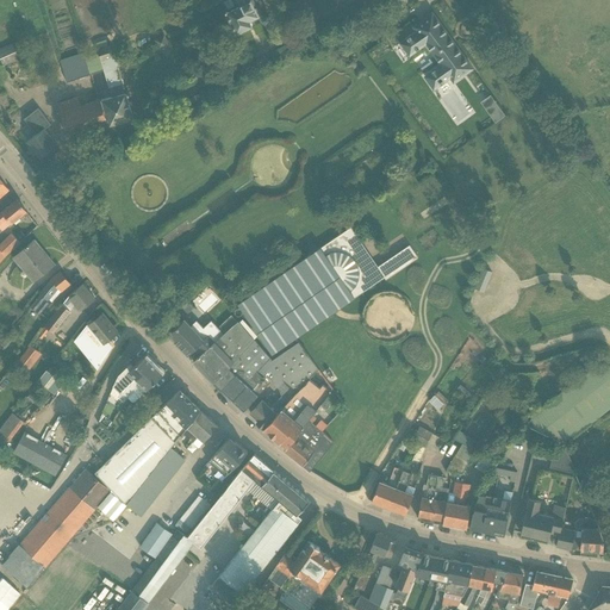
[(221,0),(237,33),(251,25),(249,20),(267,11),(261,0),(221,0)]
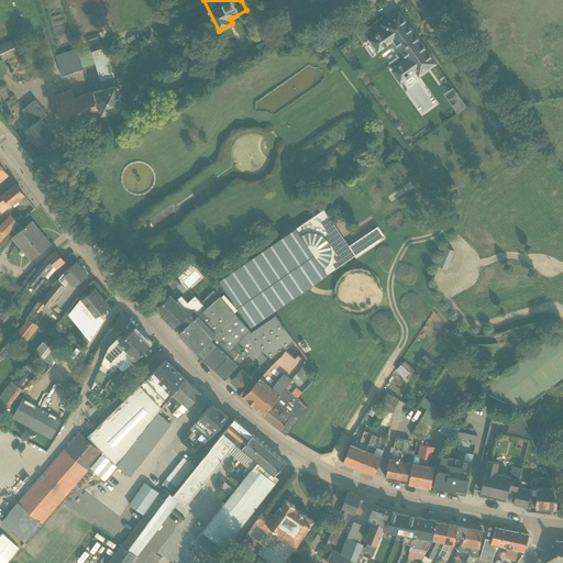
[(409,24),(403,29),(395,17),(381,26),(383,30),(365,42),(374,54),(392,42),(406,62),(390,72),(400,85),(404,90),(418,80),(419,81),(421,80),(419,77),(431,68),(429,64),(434,61),(409,24)]
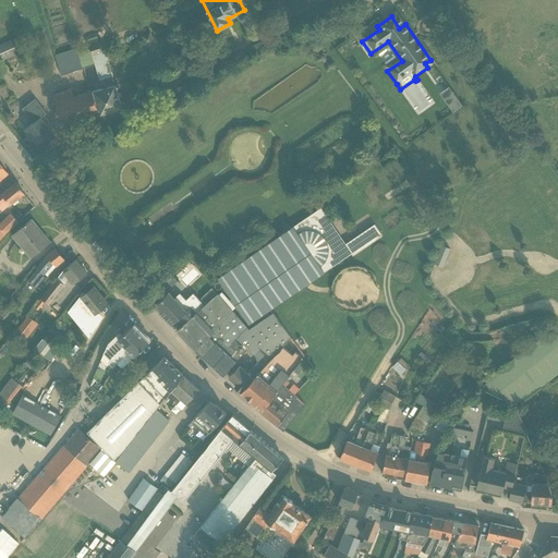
[(145,47),(155,41),(149,32),(140,36),(145,47)]
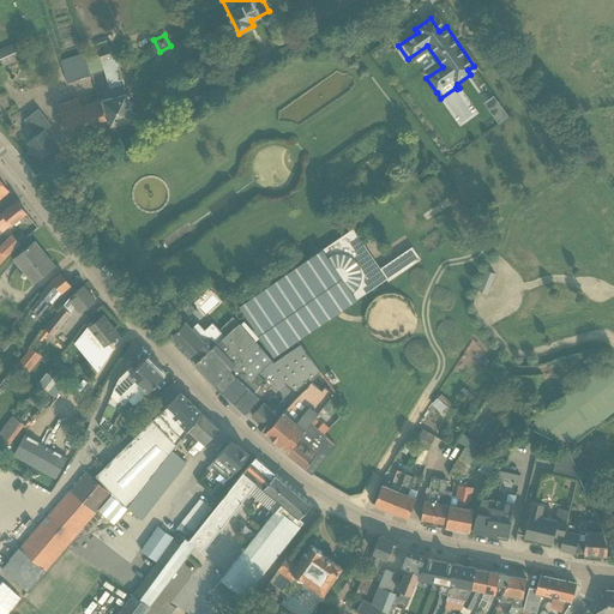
[(0,48),(0,62),(2,68),(29,56),(22,40),(0,48)]
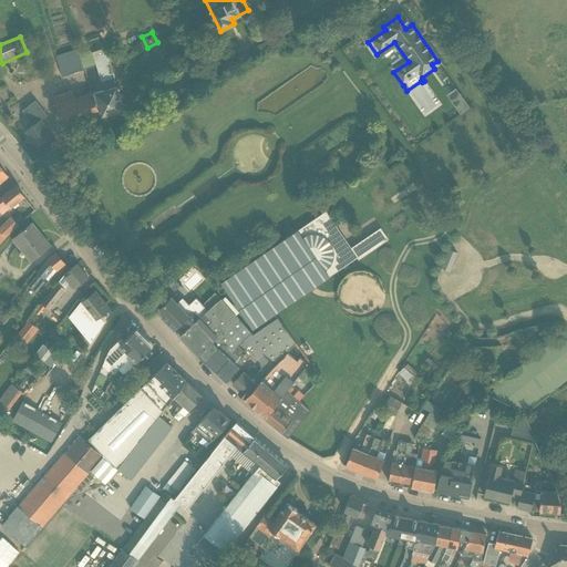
[(94,92),(102,117),(123,111),(112,80),(114,79),(106,53),(107,53),(104,42),(101,43),(99,37),(90,40),(92,47),(91,47),(92,50),(80,54),(84,70),(96,65),(103,90),(94,92)]
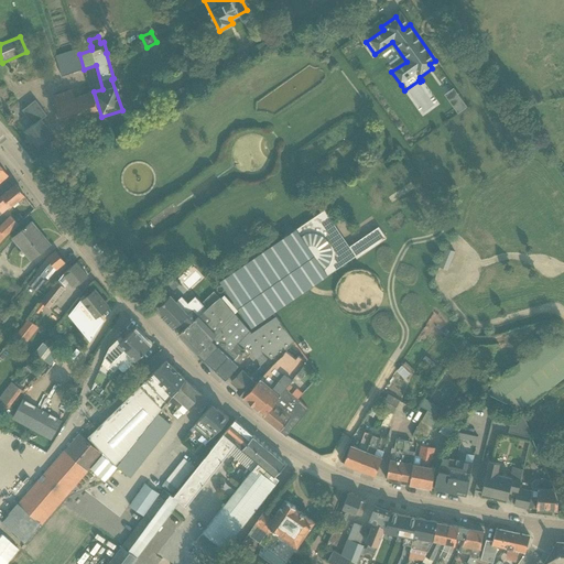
[(62,77),(84,69),(79,54),(77,49),(54,56),(62,77)]
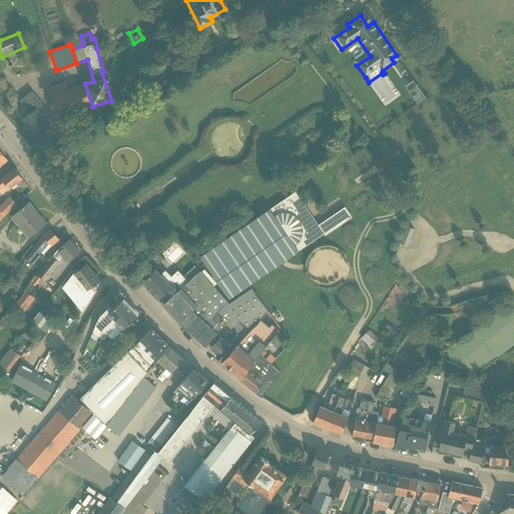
[(386,85),(395,82),(393,76),(383,78),(386,85)]
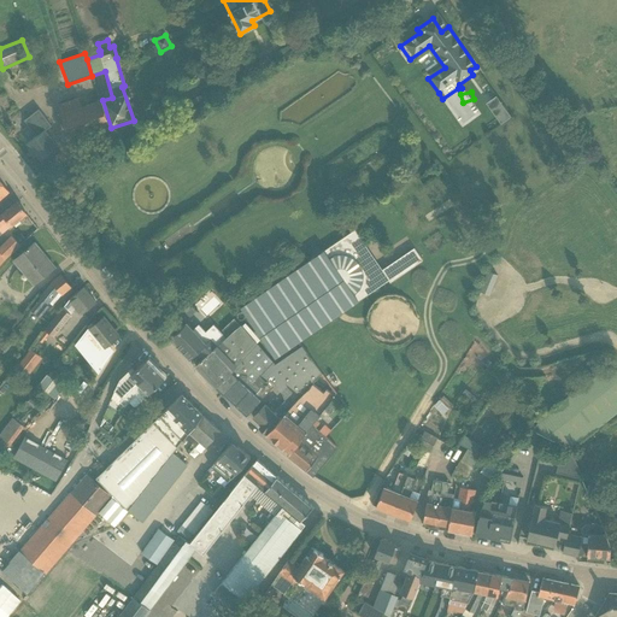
[(69,140),(111,128),(103,100),(81,107),(78,99),(58,106),(69,140)]
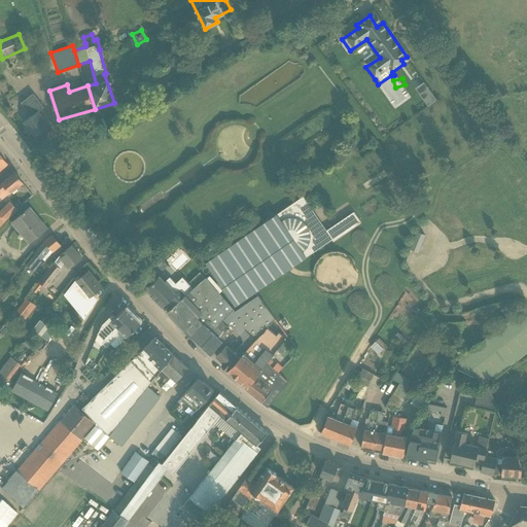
[(29,135),(31,133),(34,137),(48,126),(39,112),(43,108),(32,94),(21,103),(31,116),(23,123),(26,127),(24,128),(29,135)]
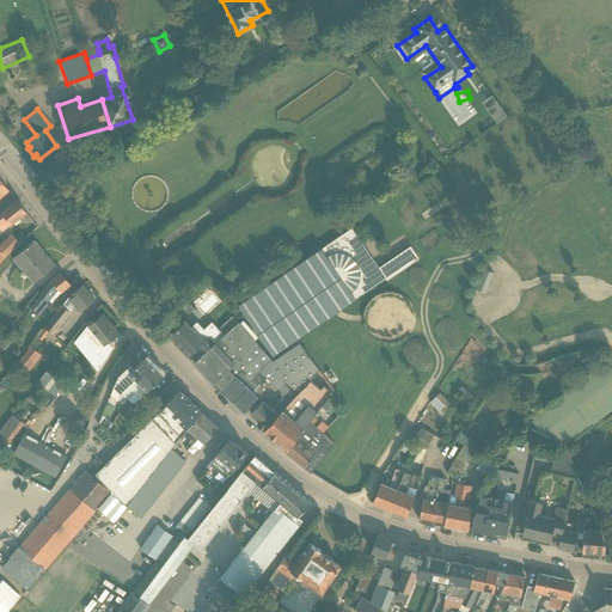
[(26,213),(16,200),(0,212),(0,228),(2,232),(26,213)]
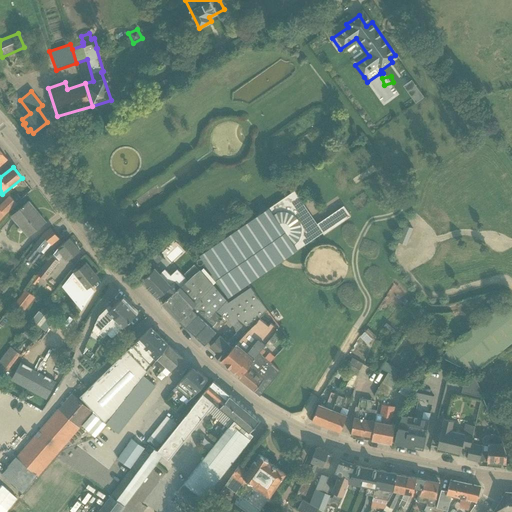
[(317,223),(324,233),(322,234),(324,236),(397,186),(386,170),(374,178),(376,181),(361,192),(362,193),(317,223)]
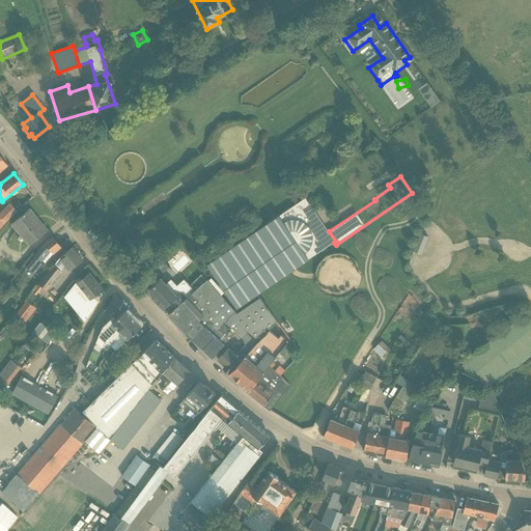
[(206,266),(236,309),(334,243),(336,242),(329,231),(306,197),(206,266)]
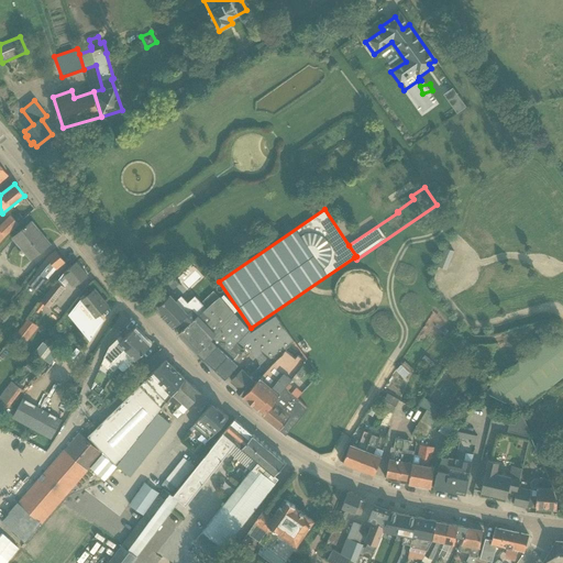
[(0,242),(19,224),(10,216),(0,224),(0,242)]
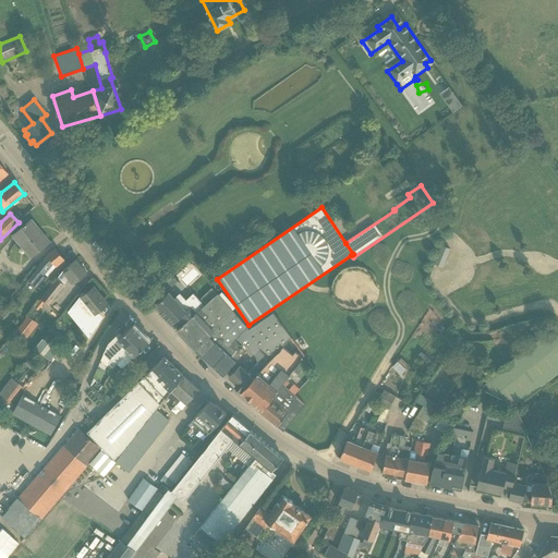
[(26,223),(23,226),(12,235),(31,257),(49,242),(32,220),(26,225),(26,223)]
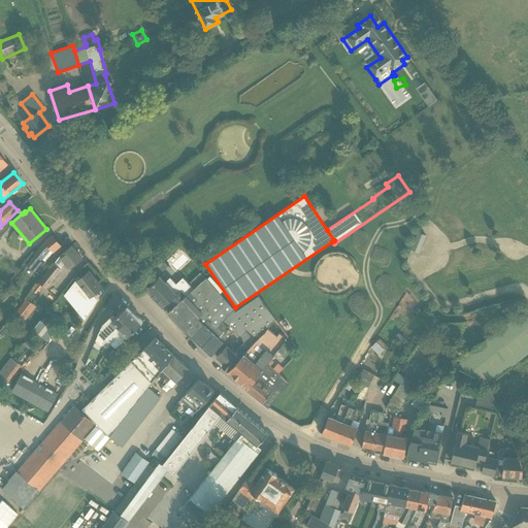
[(34,255),(26,266),(34,272),(43,261),(40,260),(42,257),(50,248),(54,252),(60,245),(52,235),(44,241),(33,255),(34,255)]
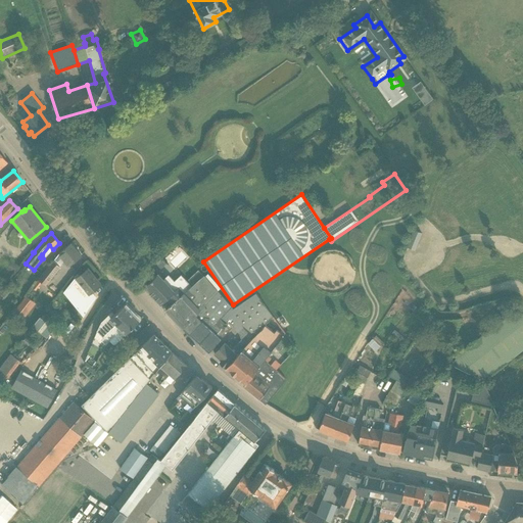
[(46,286),(60,267),(64,262),(68,266),(74,263),(81,256),(70,243),(62,249),(58,253),(48,266),(32,287),(36,290),(41,283),(46,286)]
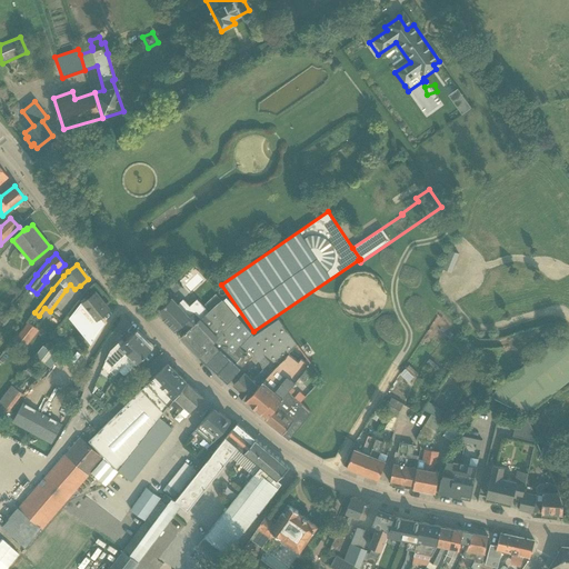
[(82,303),(96,321),(109,310),(96,292),(82,303)]
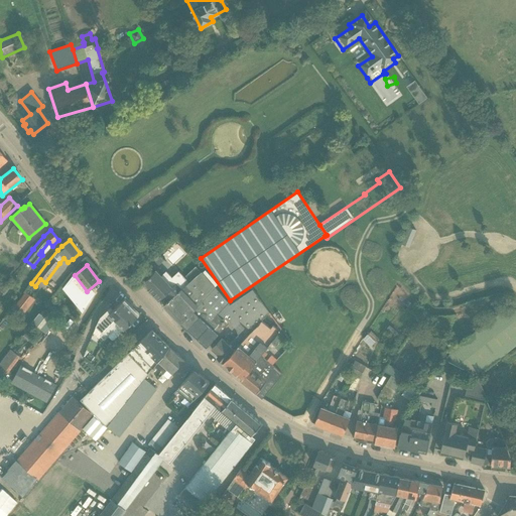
[(170,299),(189,283),(178,271),(171,277),(165,271),(161,276),(155,270),(143,282),(148,288),(147,288),(158,300),(166,294),(170,299)]
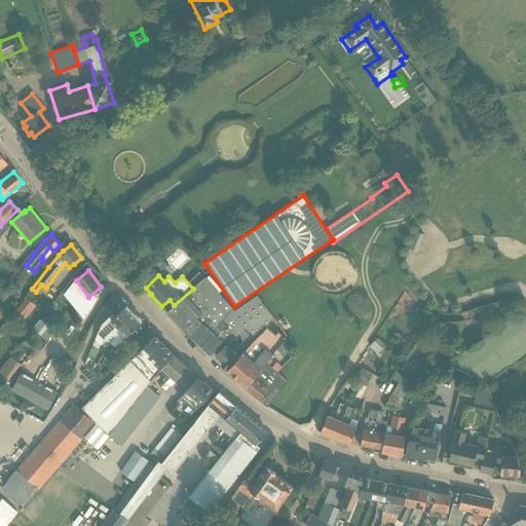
[(166,311),(184,331),(219,294),(212,285),(215,282),(208,275),(193,289),(174,305),(166,311)]
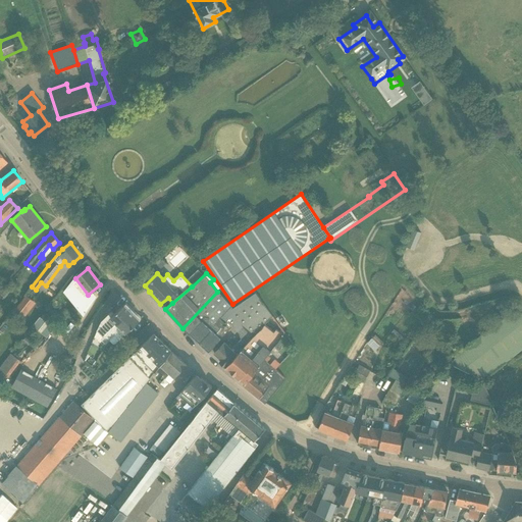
[(230,307),(217,292),(183,328),(199,344),(215,323),(221,317),(230,307)]
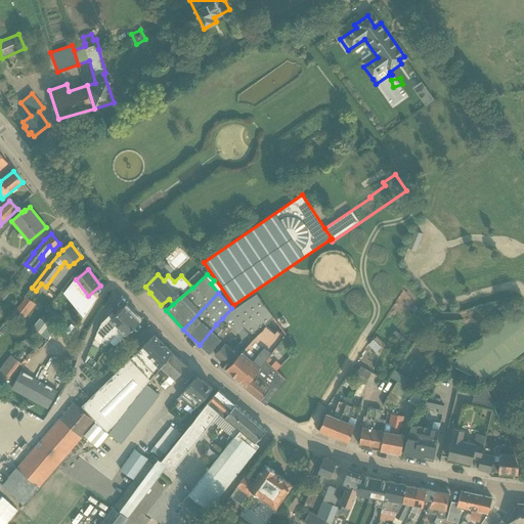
[(244,329),(254,338),(265,326),(273,317),(256,295),(233,309),(231,308),(222,318),(227,323),(221,330),(216,324),(200,345),(209,353),(232,329),(238,334),(244,329)]
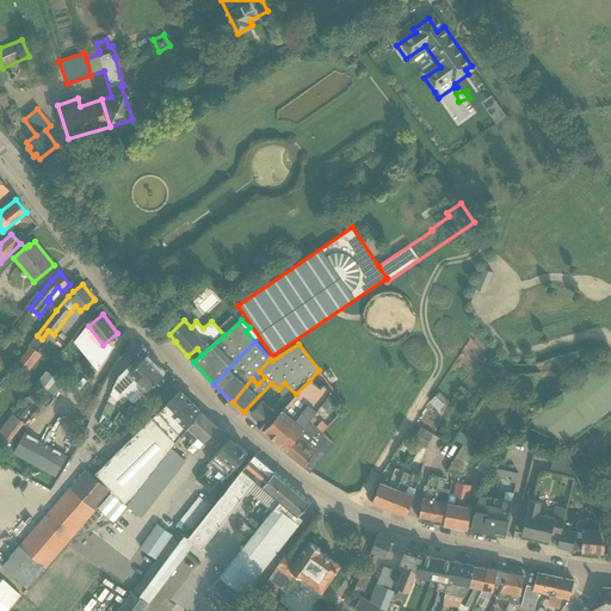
[(39,356),(28,347),(18,360),(30,369),(39,356)]
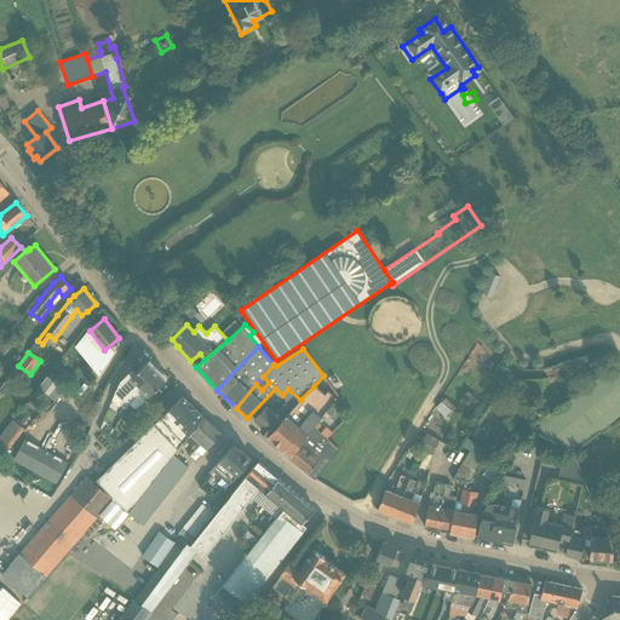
[(133,409),(136,409),(166,379),(148,361),(135,373),(132,371),(119,383),(112,401),(118,407),(121,405),(125,409),(130,405),(133,409)]
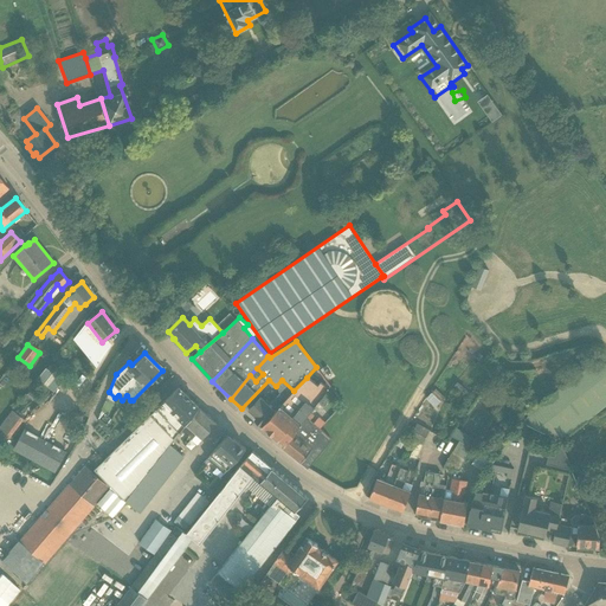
[(523,421),(558,439),(559,440),(605,404),(605,361),(601,355),(533,407),(523,421)]
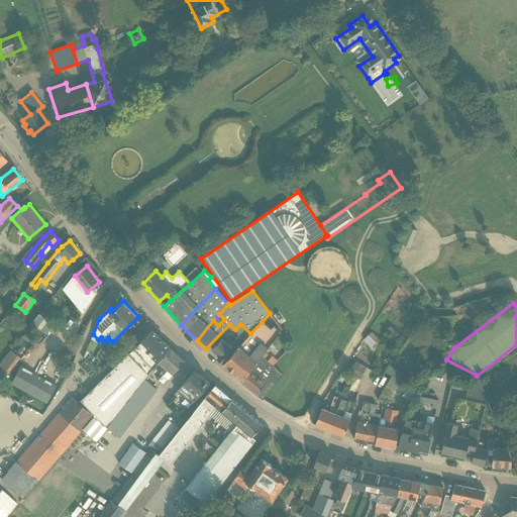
[(38,314),(32,323),(45,334),(53,325),(38,314)]
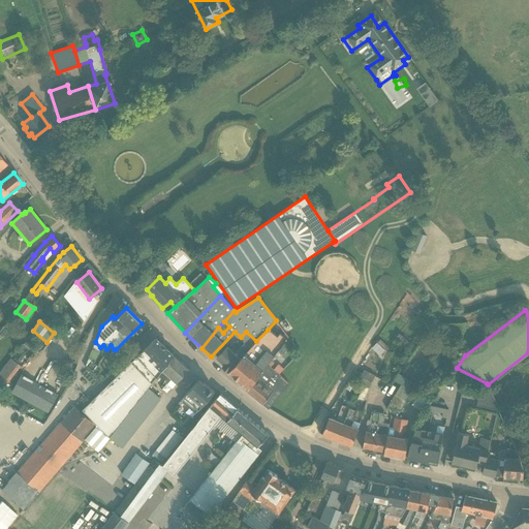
[(268,330),(256,341),(228,372),(243,384),(249,387),(265,369),(263,368),(270,361),(286,340),(280,334),(277,337),(268,330)]
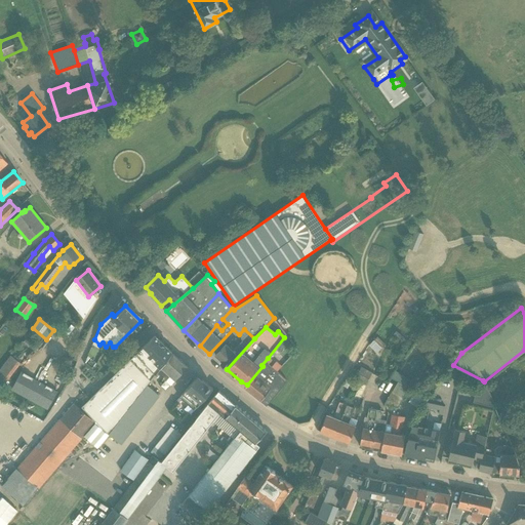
[(220,364),(227,369),(254,338),(244,329),(239,334),(242,341),(233,352),(225,345),(215,355),(223,362),(220,364)]
